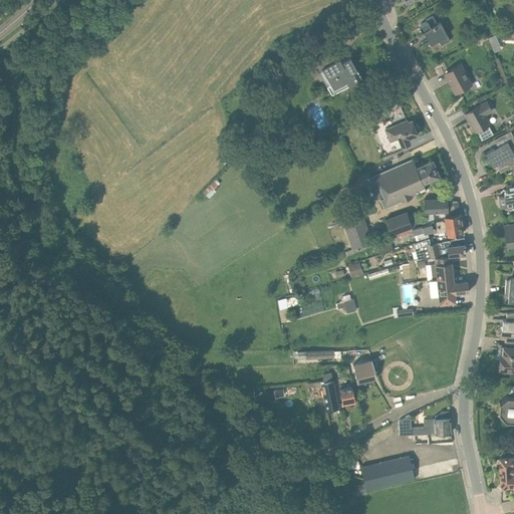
[(437,24),(433,16),(426,19),(427,21),(419,25),(422,31),(424,30),(431,44),(438,40),(441,45),(450,40),(441,22),(437,24)]
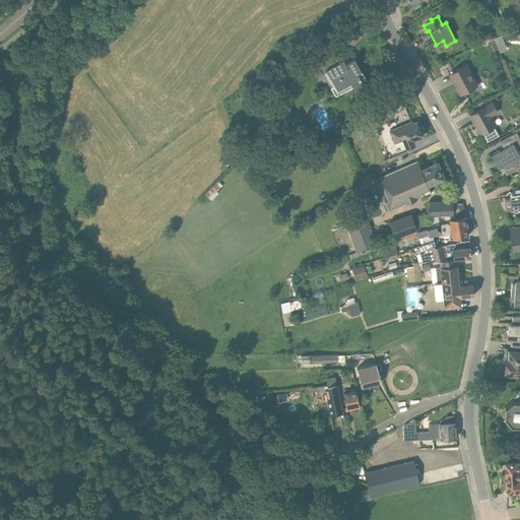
[(501,44),(503,39),(502,34),(493,37),(496,46),(501,44)]
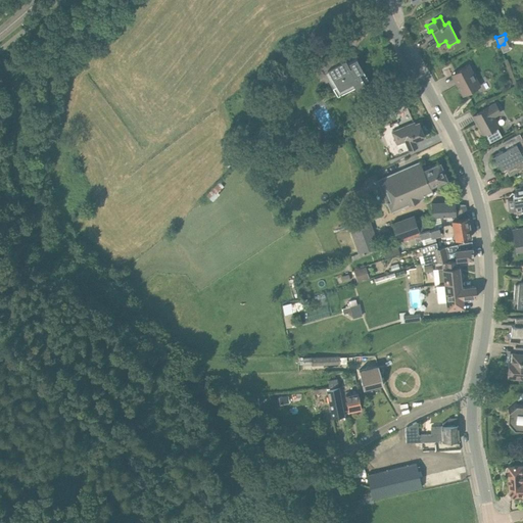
[(347,62),(340,49),(318,61),(324,73),(327,70),(338,91),(352,83),(357,91),(371,84),(359,62),(357,57),(347,62)]
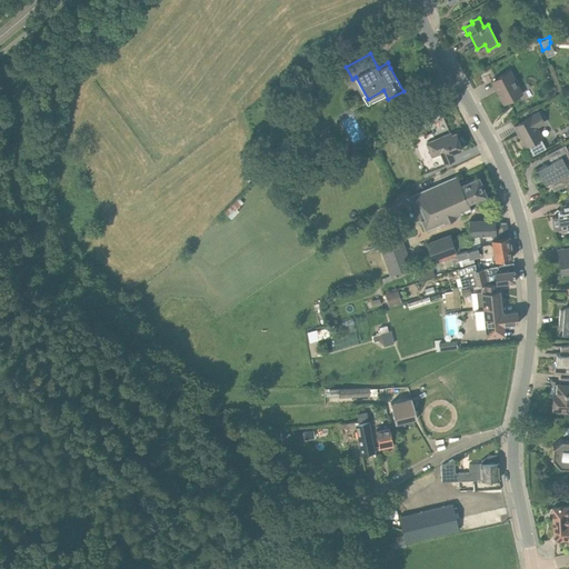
[(497,91),(503,105),(522,93),(510,70),(491,80),(497,91)]
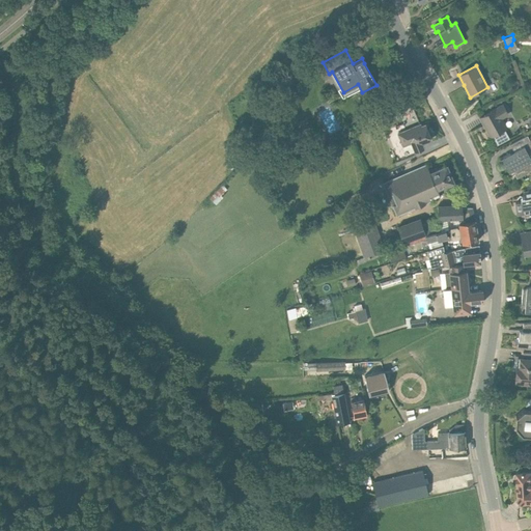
[(493,136),(497,144),(508,138),(504,130),(506,129),(496,108),(479,117),(491,137),(493,136)]
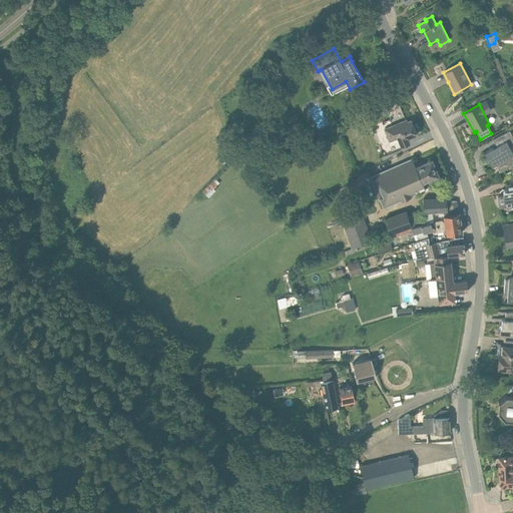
[(385,106),(374,111),(377,118),(388,113),(385,106)]
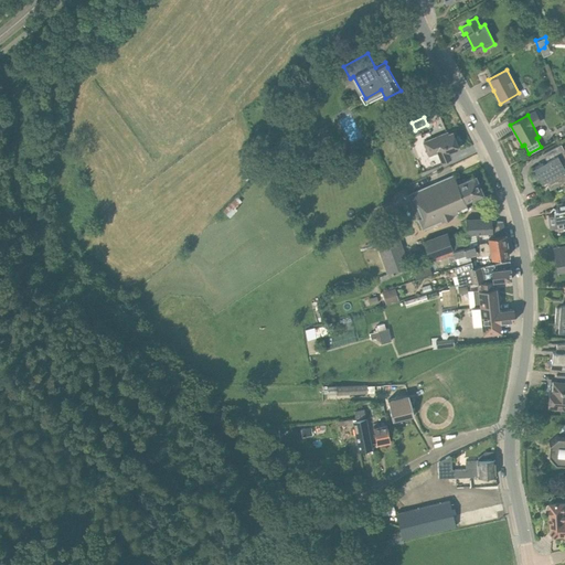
[(373,140),(376,146),(384,142),(392,138),(388,132),(381,137),(373,140)]
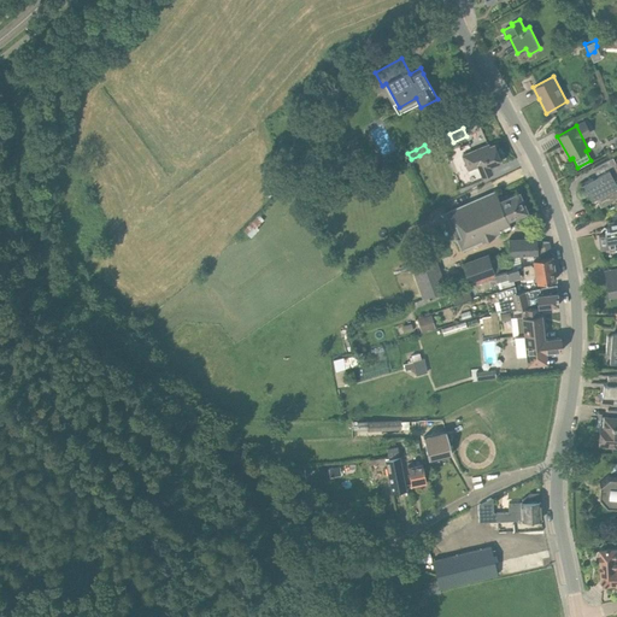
[(489,146),(488,145),(462,156),(469,170),(479,166),(482,176),(492,171),(491,166),(501,162),(494,145),(489,146)]
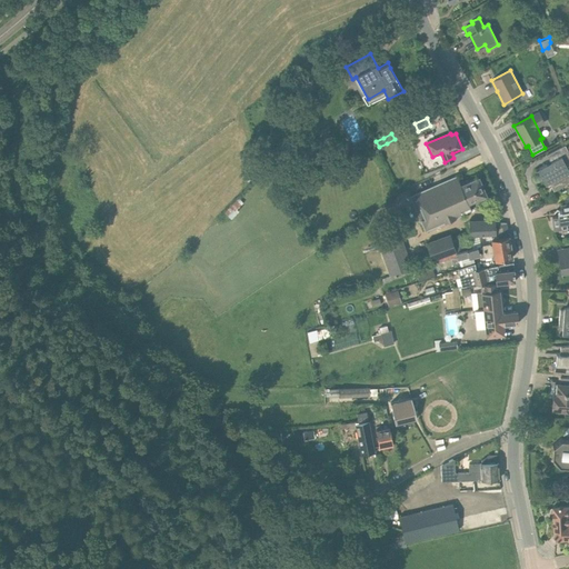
[(546,185),(549,182),(553,190),(568,182),(563,175),(568,171),(566,163),(568,161),(568,152),(565,146),(560,148),(547,156),(550,162),(538,169),(546,185)]
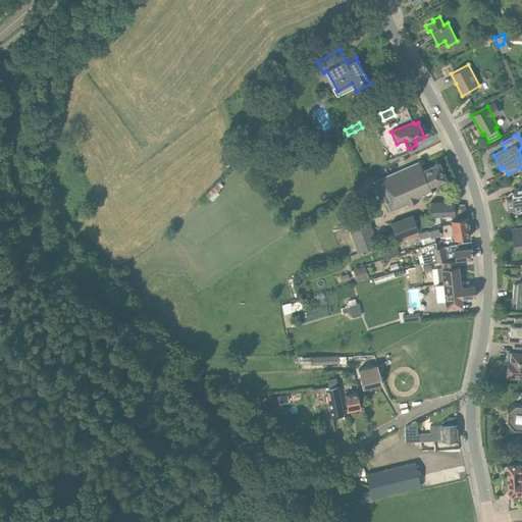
[(423,169),(420,162),(378,179),(390,210),(433,193),(430,186),(446,178),(439,162),(423,169)]
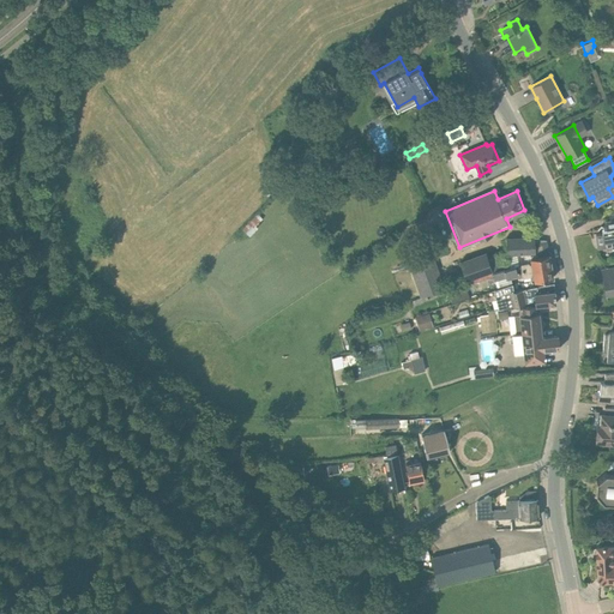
[(613,220),(605,222),(606,228),(603,228),(602,230),(602,233),(596,234),(599,248),(613,246),(613,220)]
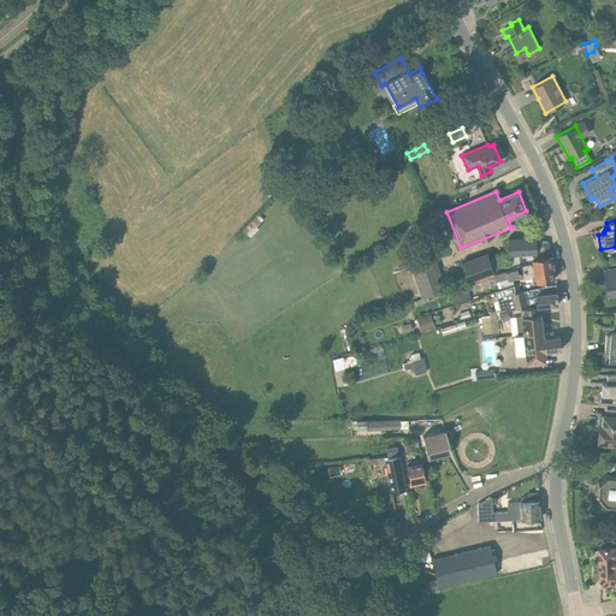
[(511,253),(532,253),(537,253),(537,241),(537,240),(510,240),(511,253)]
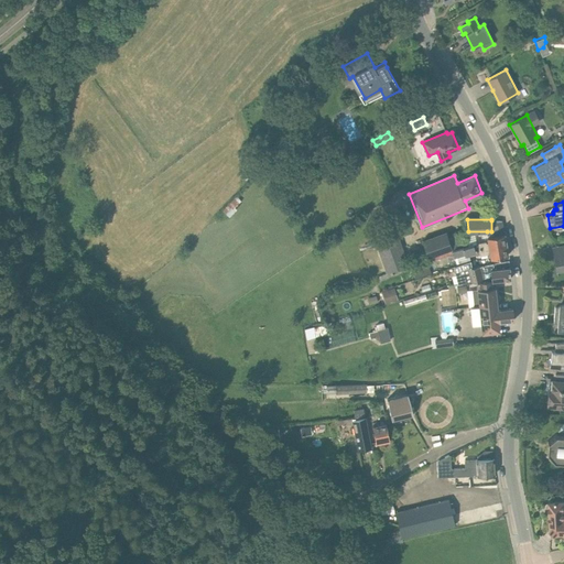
[(491,231),(487,231),(488,242),(486,242),(486,241),(476,242),(474,243),(476,249),(507,245),(505,234),(501,220),(491,220),(491,231)]
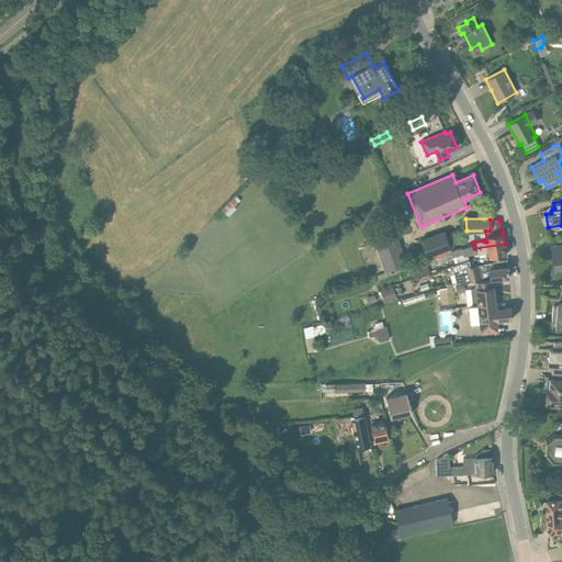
[(446,232),(422,240),(426,256),(450,247),(446,232)]
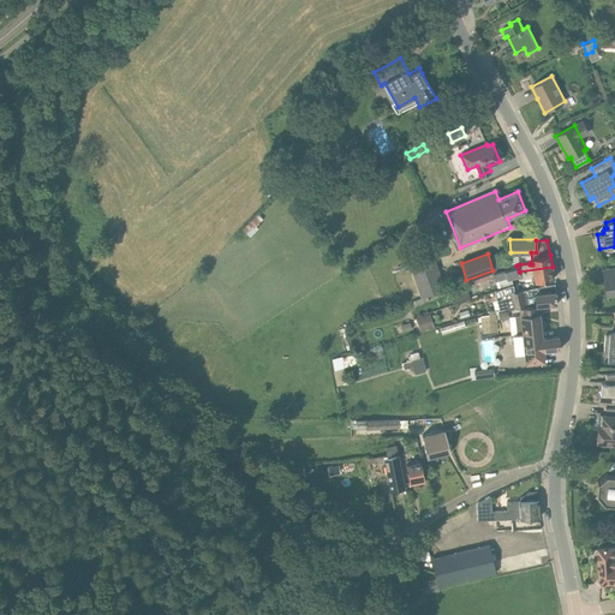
[(502,270),(473,279),(475,284),(494,276),(495,280),(507,278),(507,280),(520,275),(520,278),(524,278),(525,279),(531,278),(531,276),(535,275),(536,282),(554,279),(553,267),(519,272),(517,266),(502,270)]
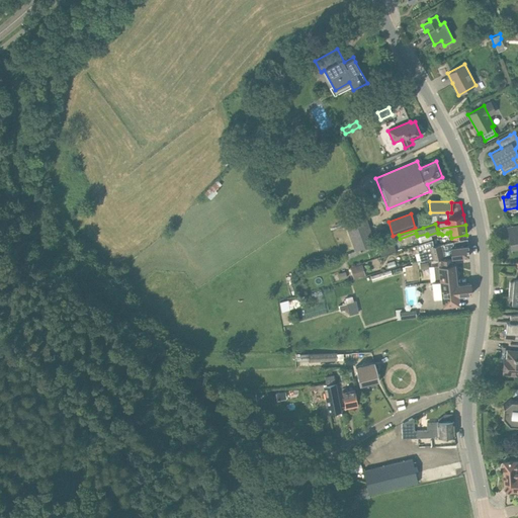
[(511,248),(517,247),(517,232),(509,234),(511,248)]
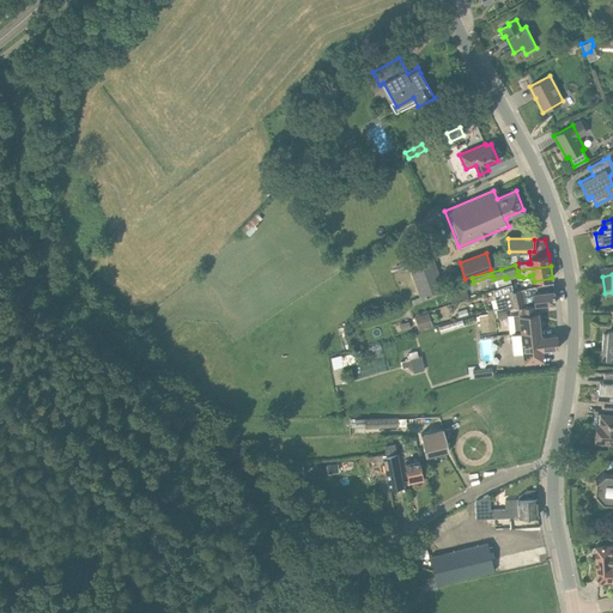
[(439,278),(430,281),(434,291),(443,287),(439,278)]
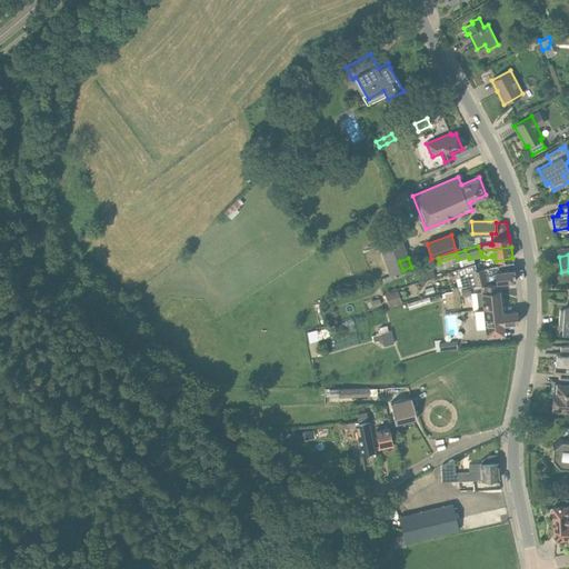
[(470,286),(481,285),(499,283),(516,281),(515,269),(498,271),(498,265),(491,266),(477,268),(477,262),(462,267),(465,276),(468,276),(470,286)]
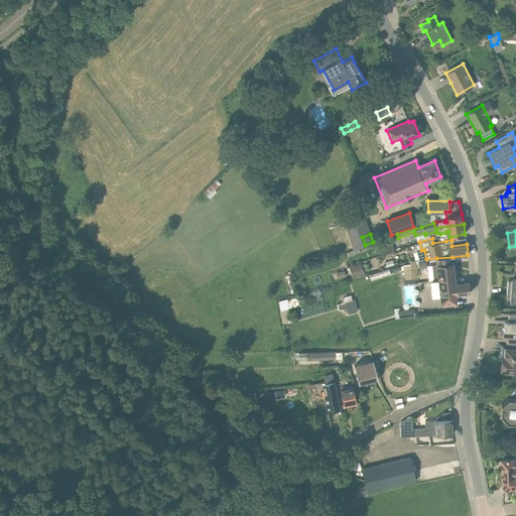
[(380,255),(394,250),(392,244),(378,249),(380,255)]
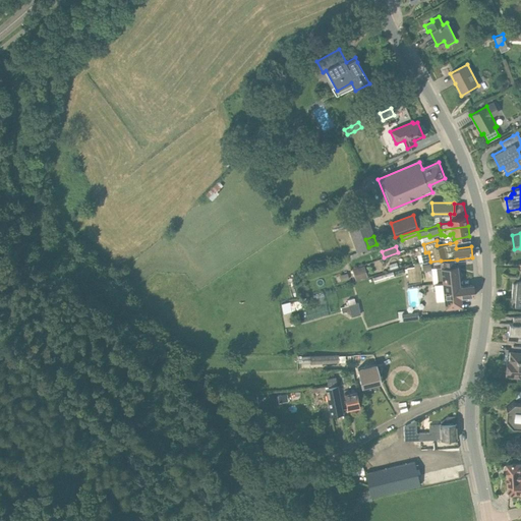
[(351,258),(363,254),(361,250),(350,254),(351,258)]
